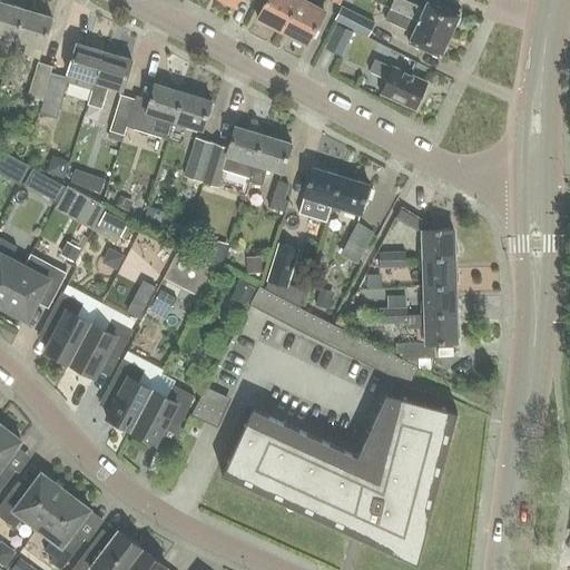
[(282,32),(298,0),(266,0),(256,19),(282,32)]
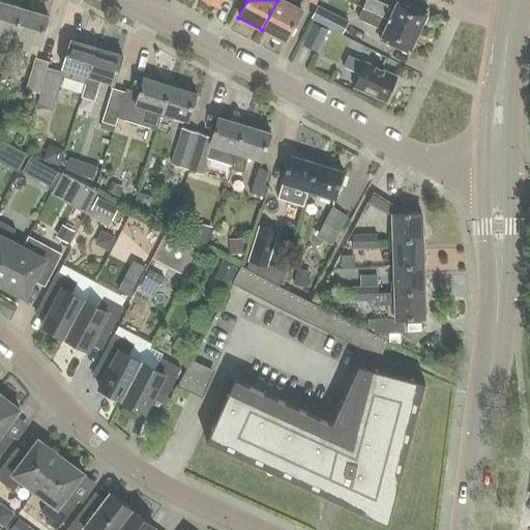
[(286,43),(301,13),(290,6),(292,0),(277,0),(262,30),(286,43)]
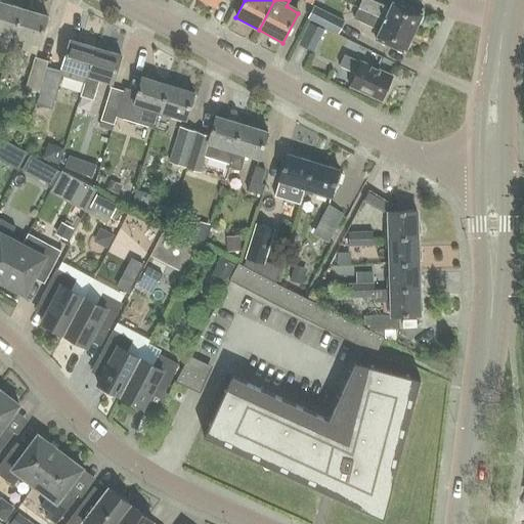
[(412,34),(422,13),(394,1),(390,10),(366,0),(363,0),(359,10),(412,34)]
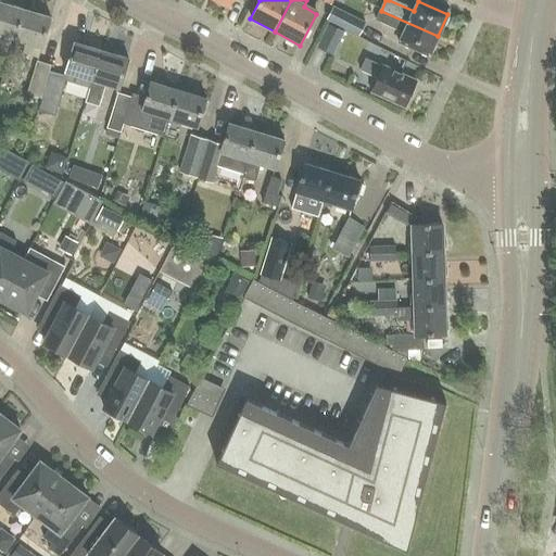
[(0,37),(13,41),(23,12),(0,4),(0,37)]
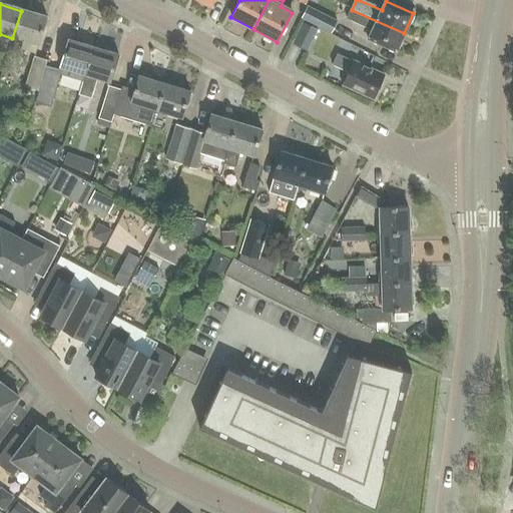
[(323,15),(308,7),(303,19),(317,26),(323,15)]
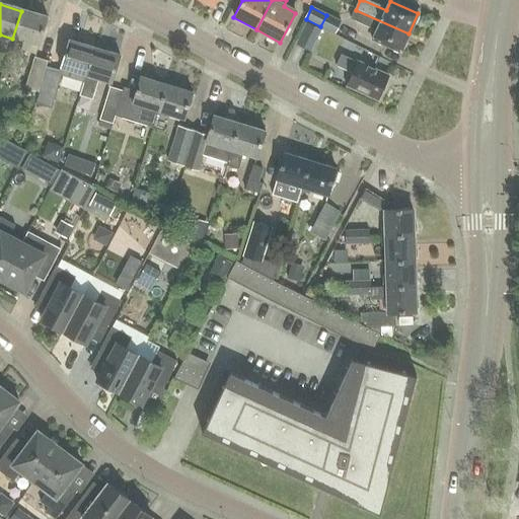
[(400,53),(409,33),(356,10),(351,20),(376,31),(372,41),(400,53)]
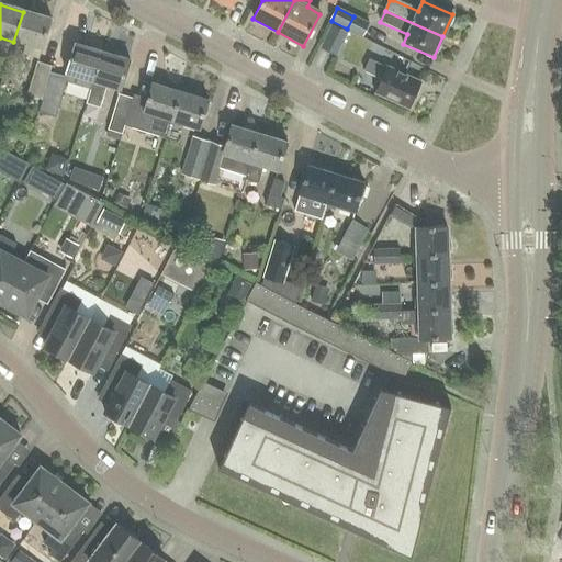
[(38,62),(42,49),(51,20),(23,12),(13,42),(14,42),(11,54),(23,57),(38,62)]
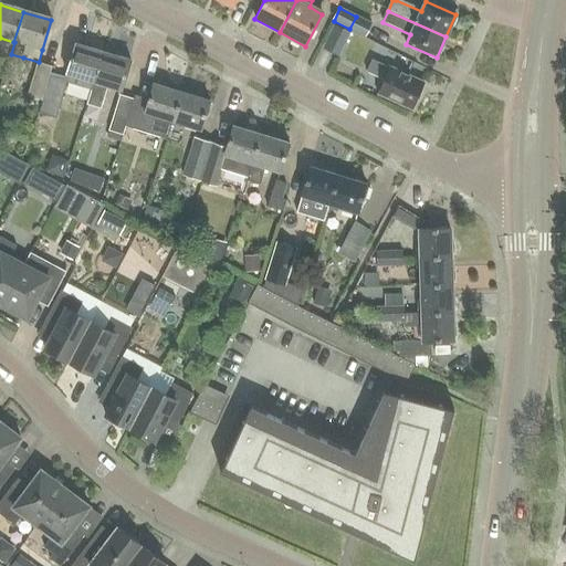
[(373,24),(356,17),(349,29),(366,38),(373,24)]
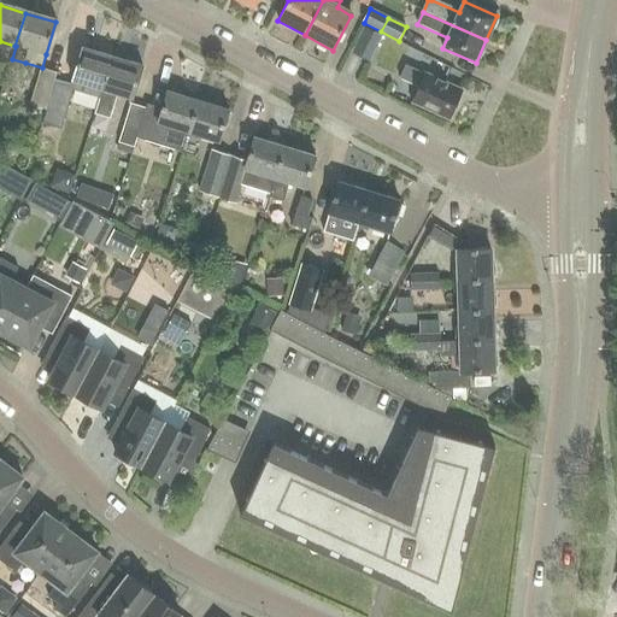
[(364,28),(352,53),(370,62),(382,36),(364,28)]
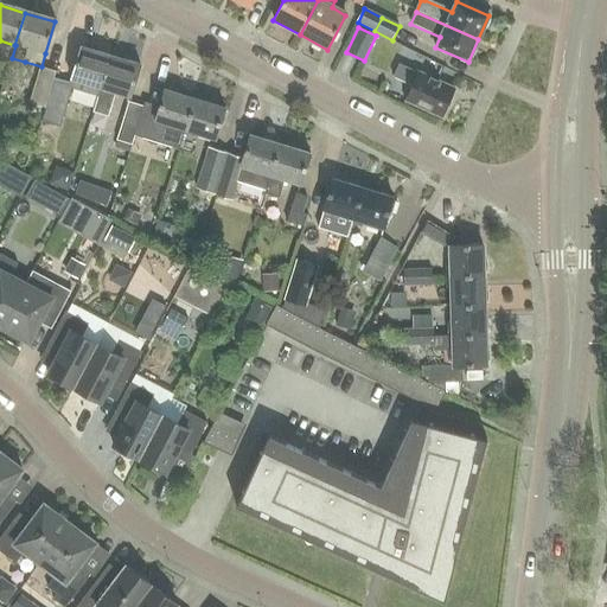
[(97,97),(109,57),(81,49),(70,82),(68,81),(66,83),(55,80),(56,74),(56,72),(45,108),(46,109),(42,122),(62,128),(72,90),(97,97)]
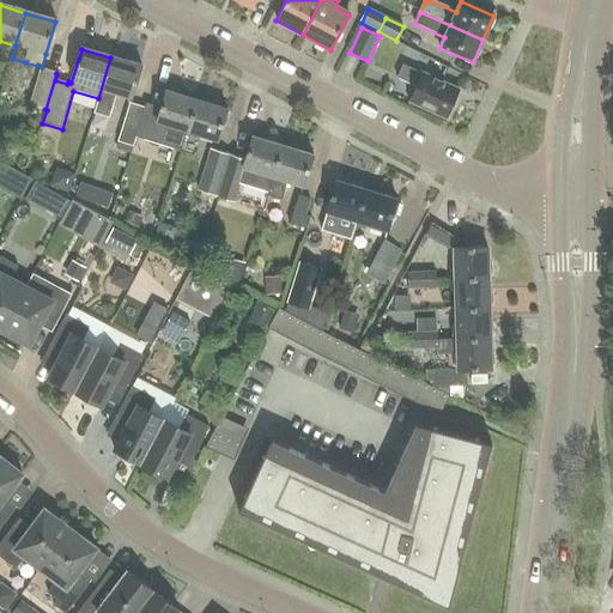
[(110,58),(98,98),(99,98),(95,115),(110,119),(117,95),(131,99),(140,67),(110,58)]
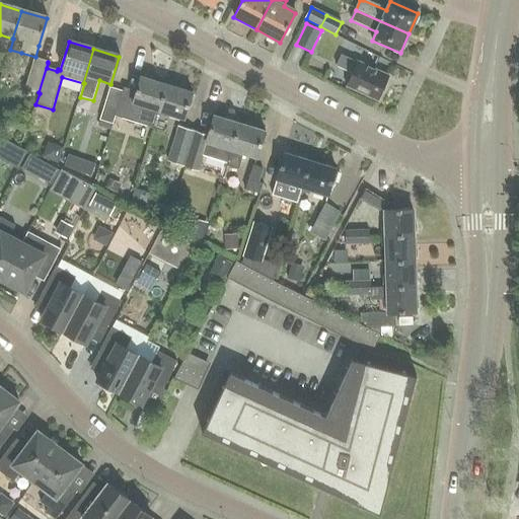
[(357,63),(342,56),(341,55),(336,66),(352,74),(347,86),(378,101),(389,77),(357,63)]
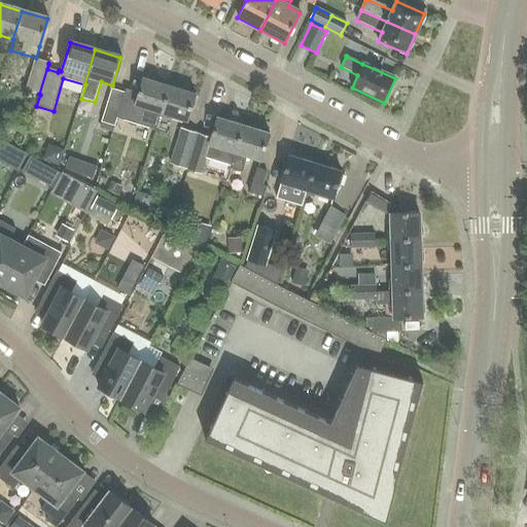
[(39,94),(48,63),(35,60),(26,91),(39,94)]
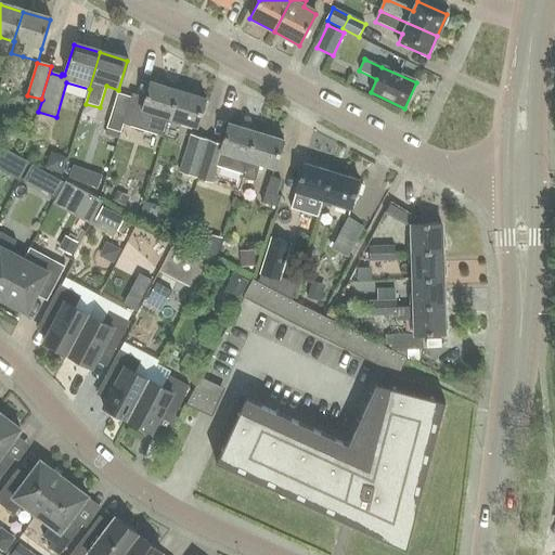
[(150,84),(142,106),(131,103),(125,126),(163,138),(168,120),(177,92),(150,84)]
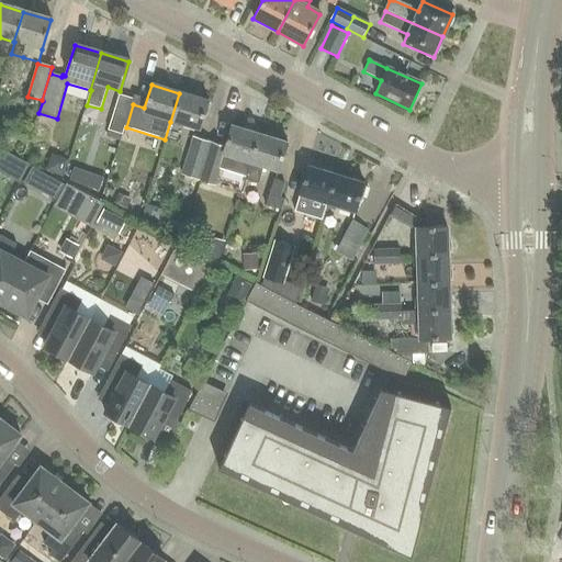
[(206,116),(209,107),(206,107),(208,102),(179,93),(170,122),(199,131),(204,115),(206,116)]
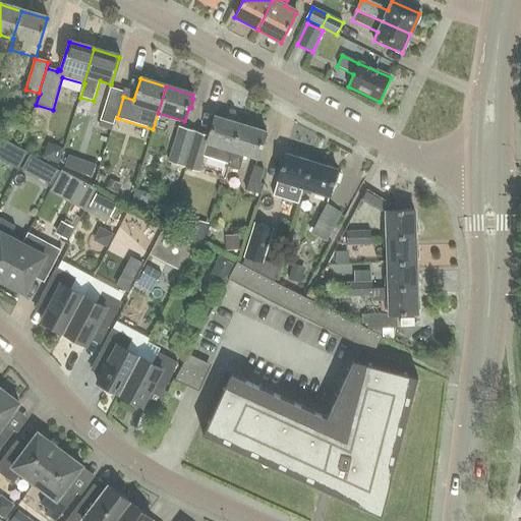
[(111,90),(102,120),(114,124),(123,94),(111,90)]
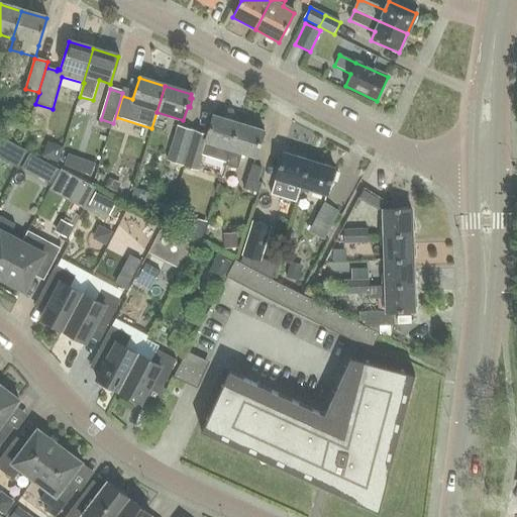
[(226,164),(237,124),(212,116),(206,136),(194,132),(184,168),(197,172),(202,157),(226,164)]
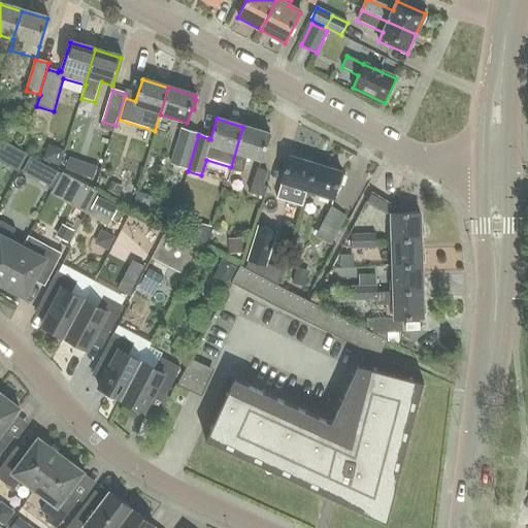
[(242,127),(231,167),(230,169),(243,173),(248,158),(260,162),(269,135),(242,127)]
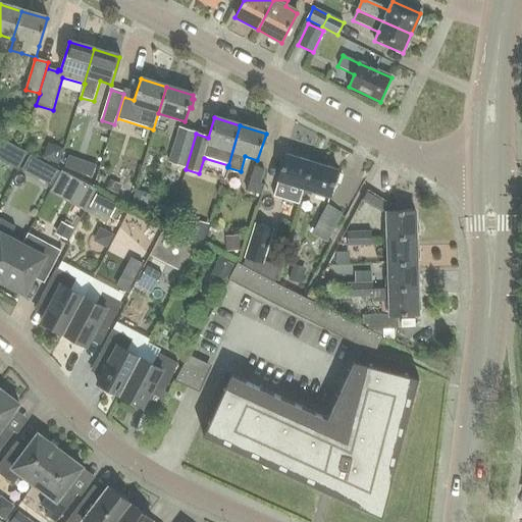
[(185,170),(196,134),(178,128),(167,165),(185,170)]
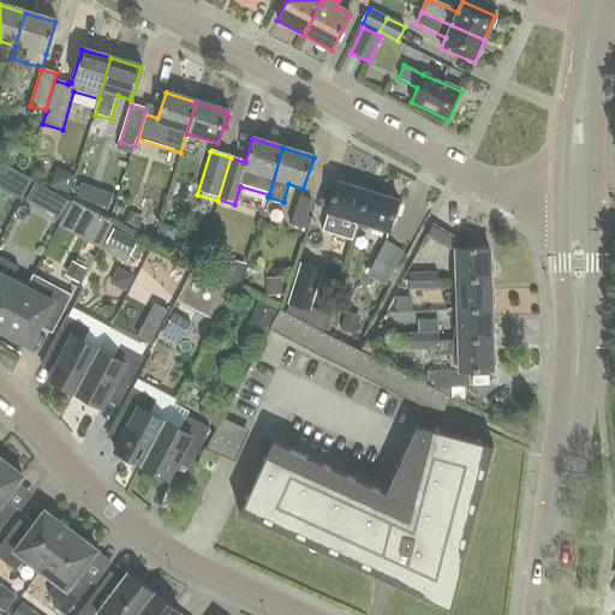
[(0,189),(9,193),(19,173),(0,162),(0,189)]
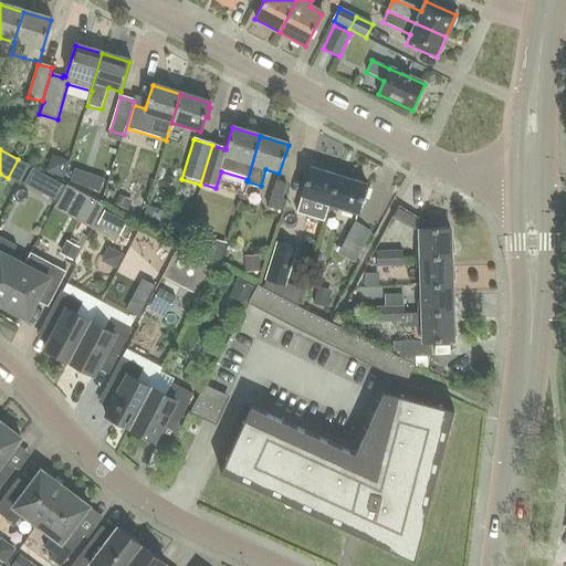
[(52,155),(45,173),(63,178),(69,160),(52,155)]
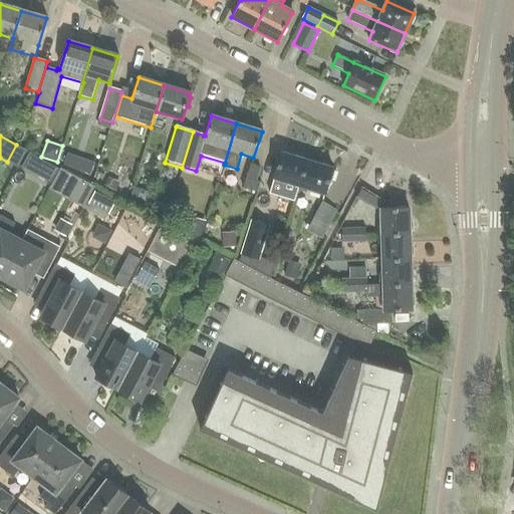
[(29,153),(21,168),(31,173),(38,158),(35,156),(29,153)]
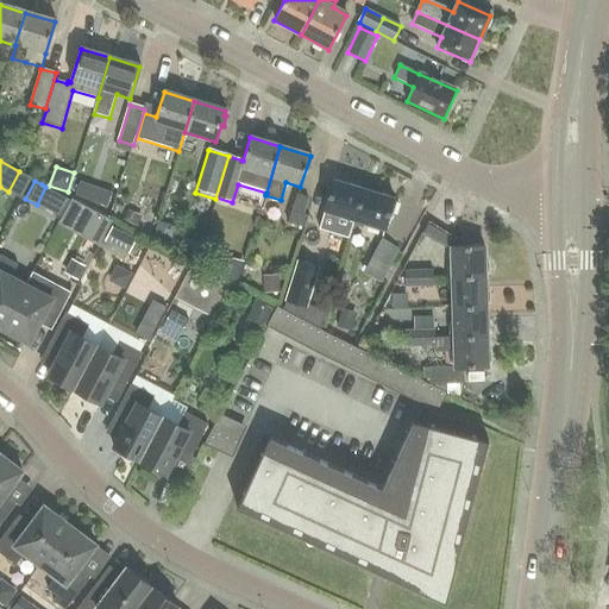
[(353,221),(364,190),(333,181),(324,212),(353,221)]
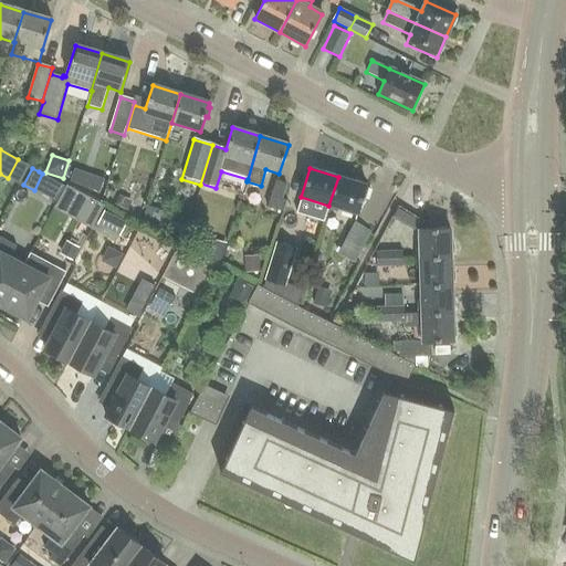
[(365,200),(368,190),(365,189),(366,186),(338,177),(328,206),(357,215),(363,199),(365,200)]
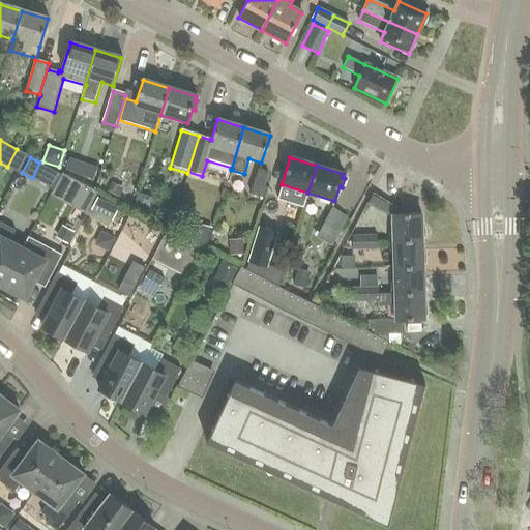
[(272,172),(258,168),(249,194),(264,198),(272,172)]
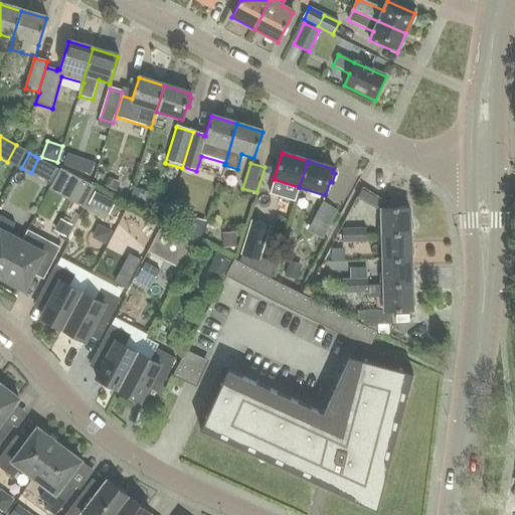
[(109,177),(105,186),(117,191),(121,183),(109,177)]
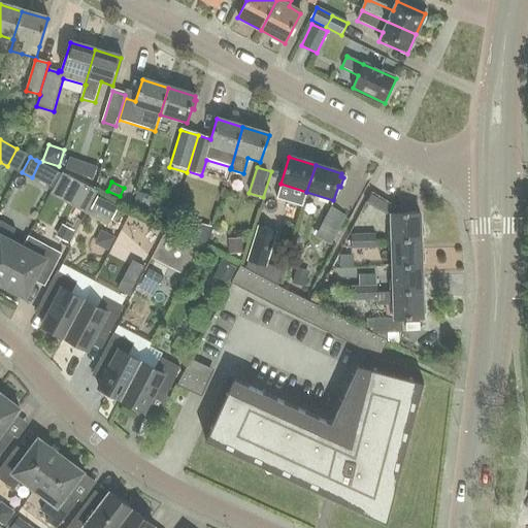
[(281,184),(276,198),(302,206),(306,192),(281,184)]
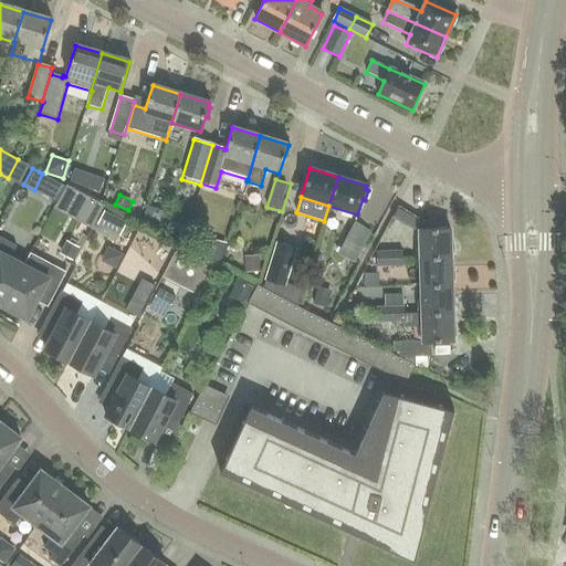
[(156,227),(164,212),(148,205),(142,220),(156,227)]
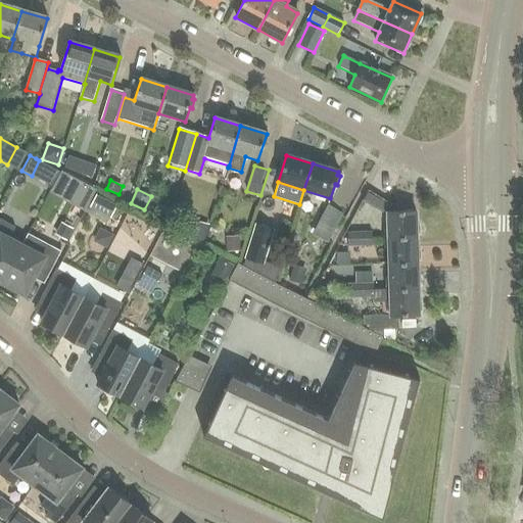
[(369,192),(364,199),(383,210),(387,203),(369,192)]
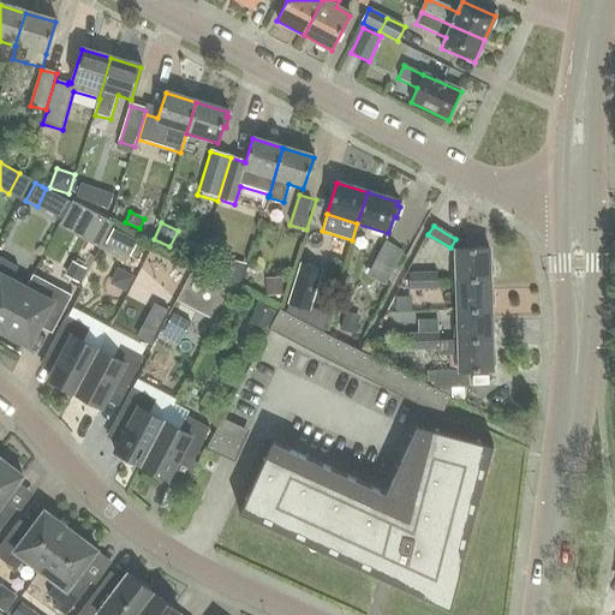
[(129,237),(120,251),(130,257),(138,242),(129,237)]
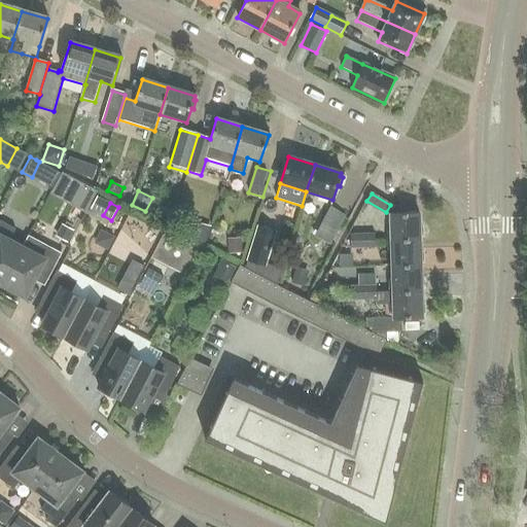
[(157,206),(154,215),(169,220),(172,211),(157,206)]
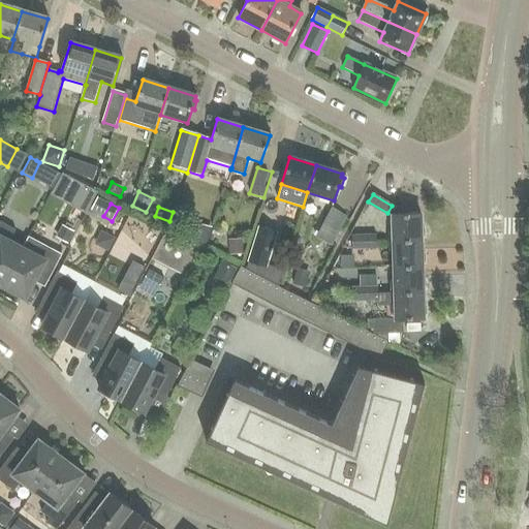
[(333,247),(349,217),(333,208),(316,239),(333,247)]
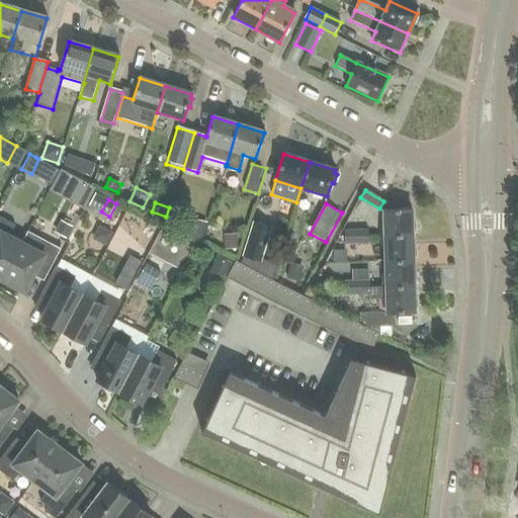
[(384,237),(412,236),(412,234),(416,234),(416,224),(412,224),(411,210),(383,211),(384,237)]
